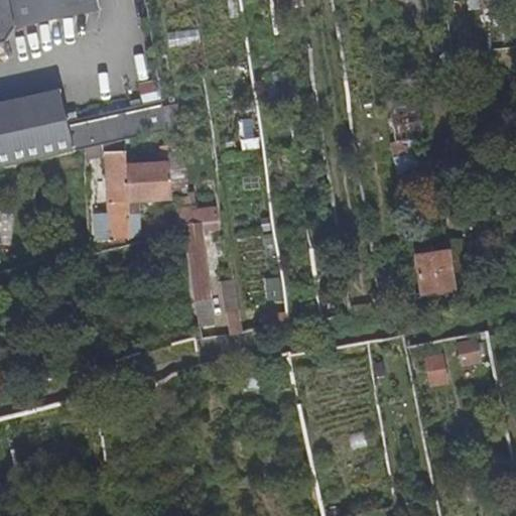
[(0,0),(0,167),(87,149),(87,147),(167,131),(163,107),(66,124),(58,90),(0,101),(0,0)]
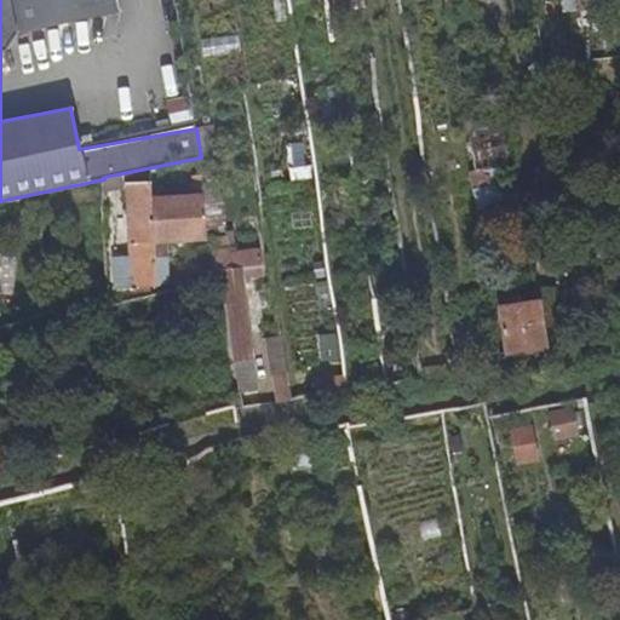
[(0,0),(0,65),(12,64),(9,47),(17,30),(120,11),(118,0),(0,0)]
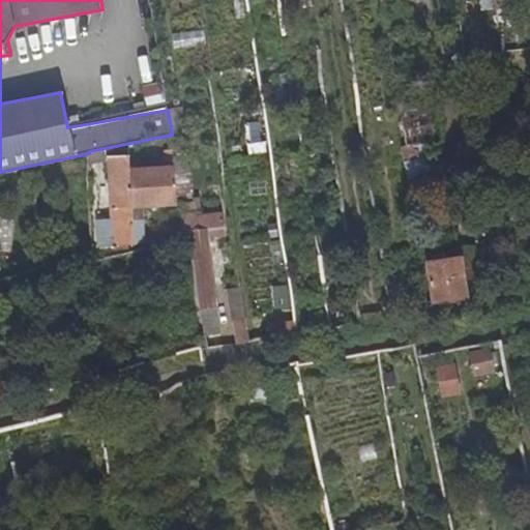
[(418,143),(421,153),(430,152),(429,142),(435,141),(428,94),(403,96),(408,144),(418,143)]
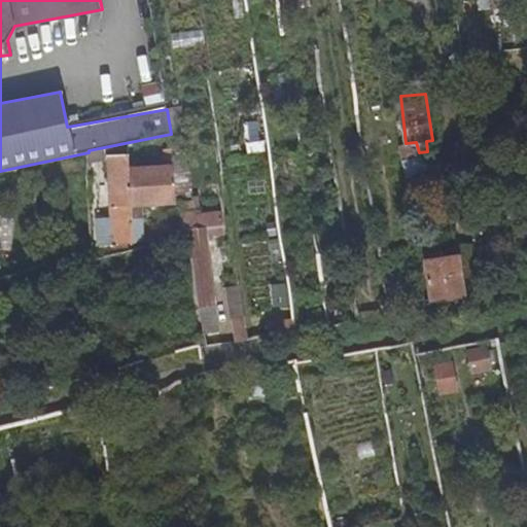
[(435,186),(432,150),(427,151),(419,152),(405,155),(410,190),(435,186)]
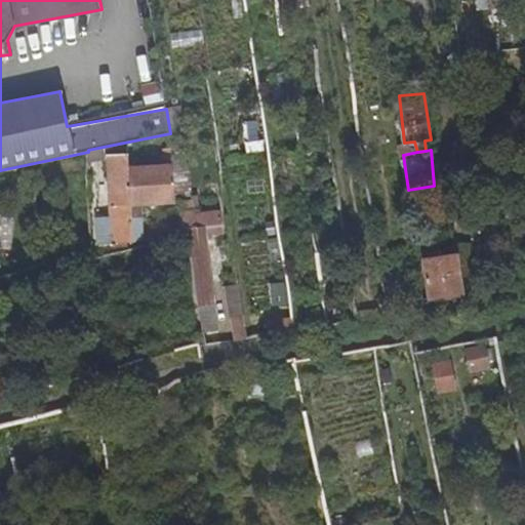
[(113,242),(133,241),(132,216),(130,167),(129,155),(110,155),(113,242)]
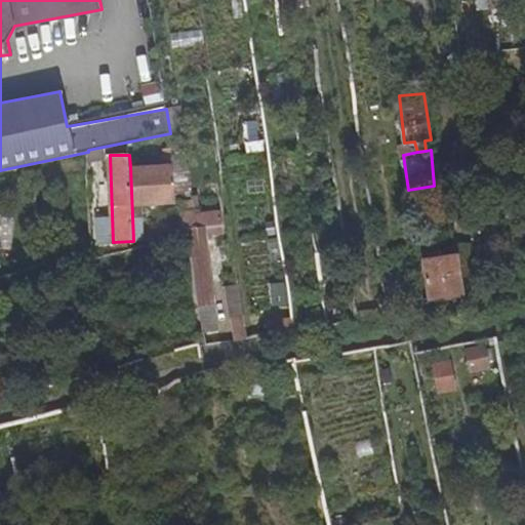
[(175,199),(174,166),(130,167),(132,216),(142,216),(142,201),(175,199)]
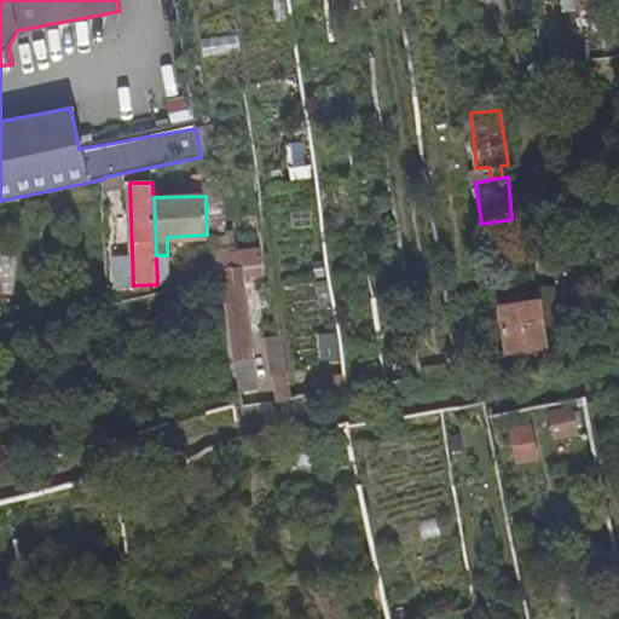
[(258,231),(227,236),(232,268),(242,266),(249,265),(262,264),(258,231)]
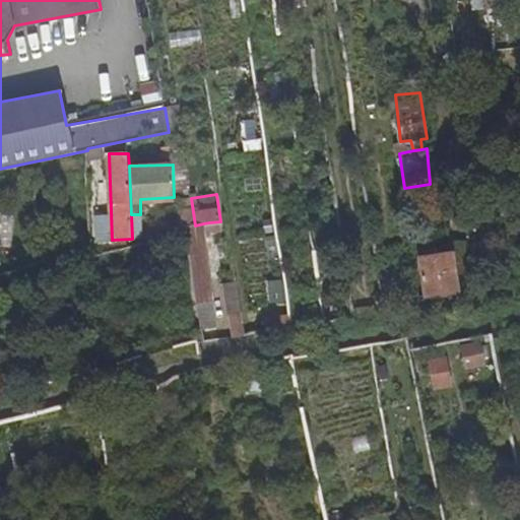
[(195,225),(191,198),(178,200),(182,226),(188,226),(197,302),(213,299),(204,231),(210,231),(209,222),(203,223),(195,225)]
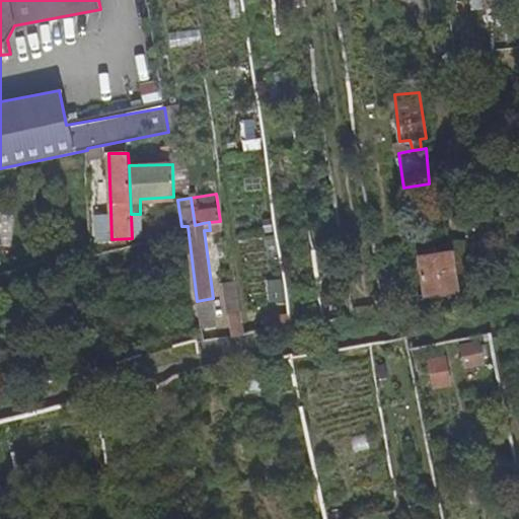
[(458,290),(453,251),(420,255),(425,296),(458,290)]
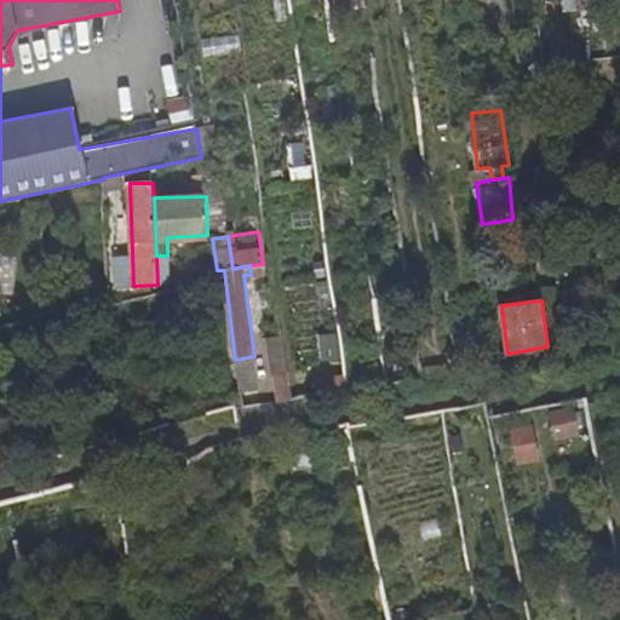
[(273,403),(292,401),(282,336),(268,339),(264,339),(273,403)]
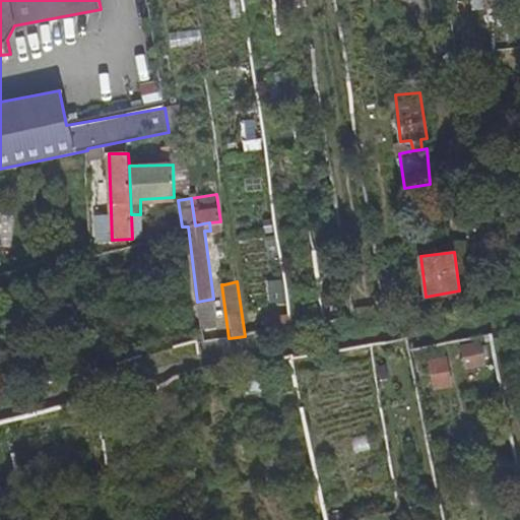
[(377,318),(374,305),(356,309),(359,320),(377,318)]
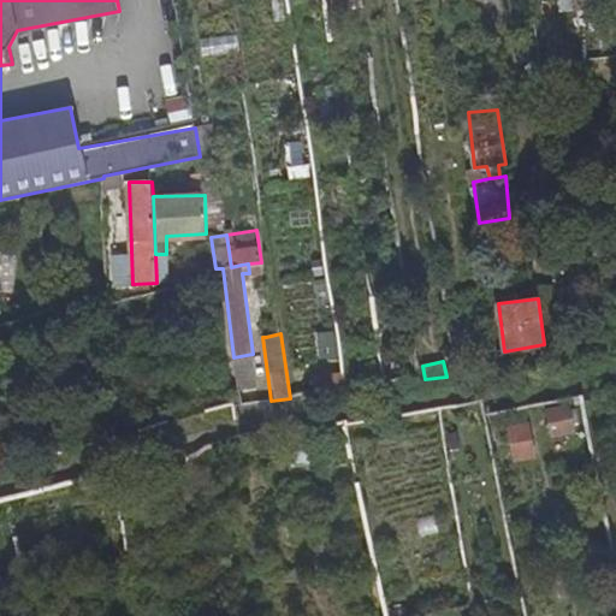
[(345,390),(343,372),(314,377),(317,394),(345,390)]
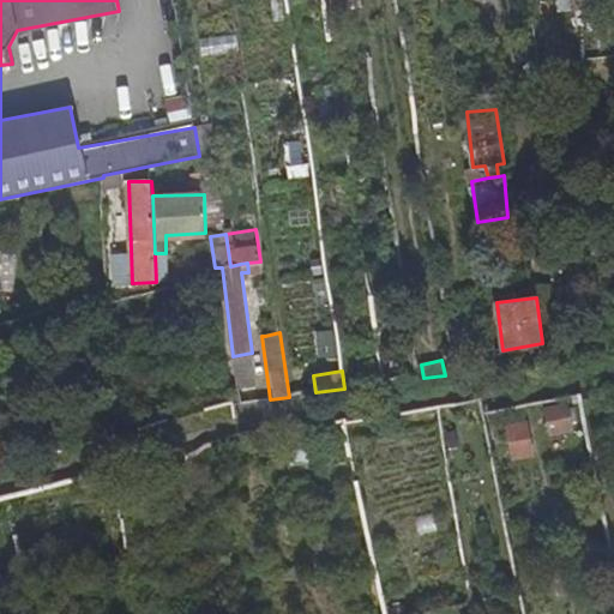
[(541,405),(547,435),(579,429),(572,398),(541,405)]
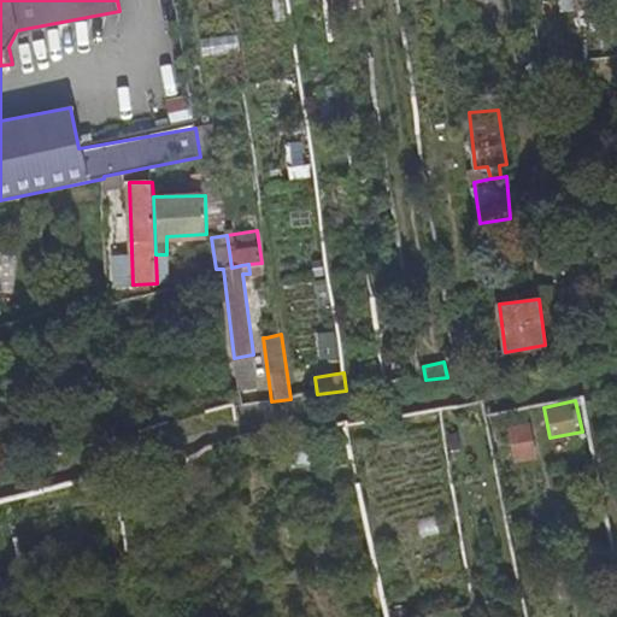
[(515,463),(539,457),(529,419),(505,425),(515,463)]
